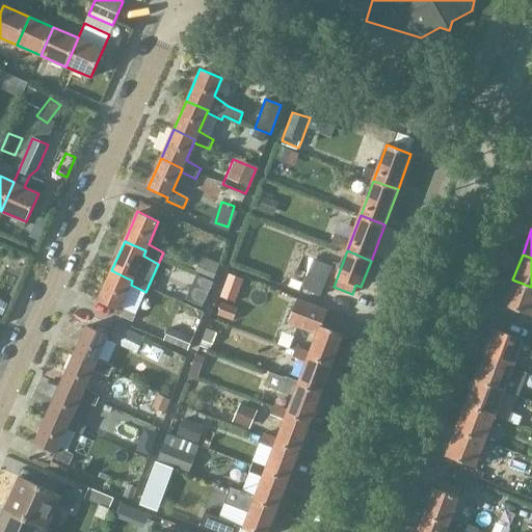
[(123,302),(131,285),(132,281),(111,270),(98,300),(118,310),(116,314),(133,321),(137,312),(123,302)]
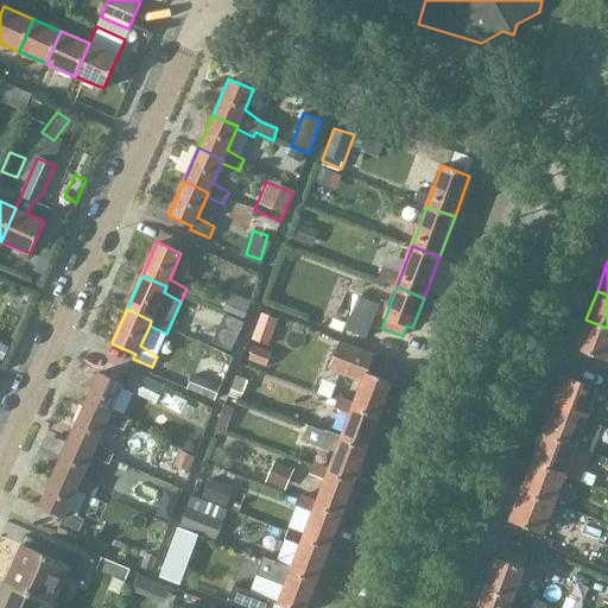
[(607,362),(607,359),(607,328),(586,320),(575,349),(607,362)]
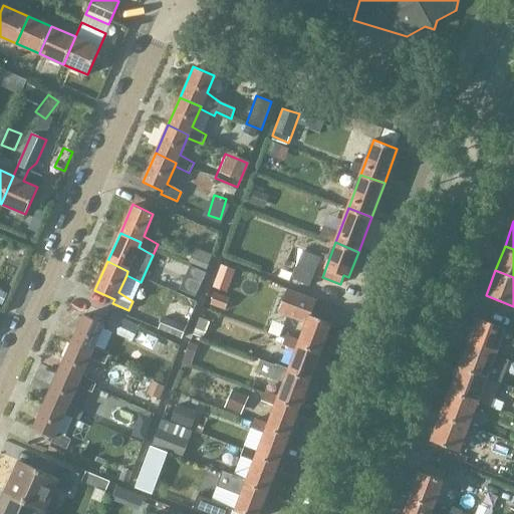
[(320,352),(331,323),(310,315),(316,301),(286,290),(278,312),(306,323),(299,341),(298,343),(320,352)]
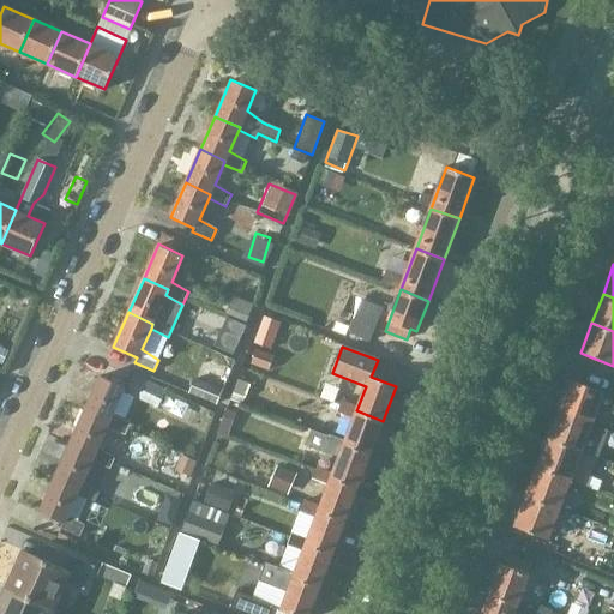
[(109,422),(107,427),(125,434),(130,423),(113,414),(125,386),(100,375),(84,411),(109,422)]
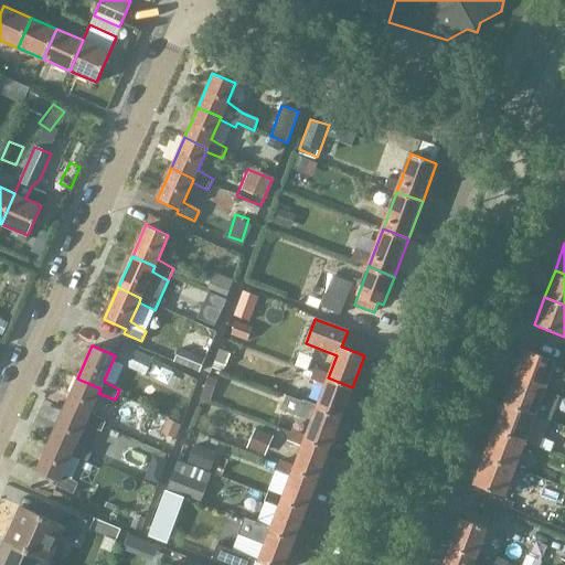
[(146,375),(151,364),(153,360),(123,345),(116,361),(146,375)]
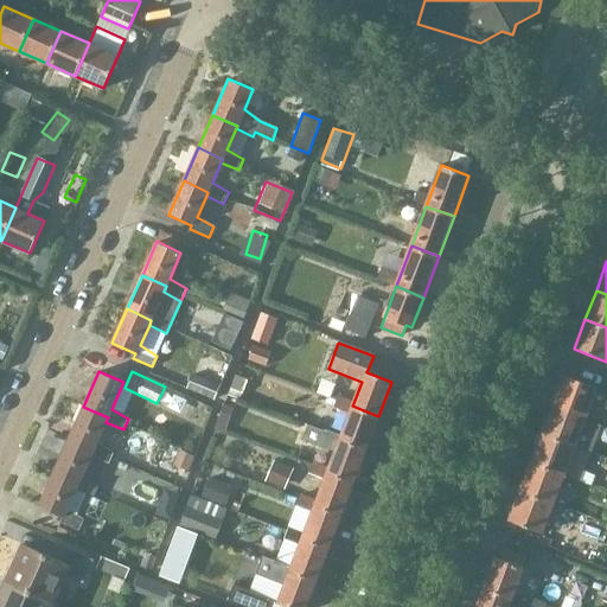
[(193,374),(186,389),(208,397),(213,383),(193,374)]
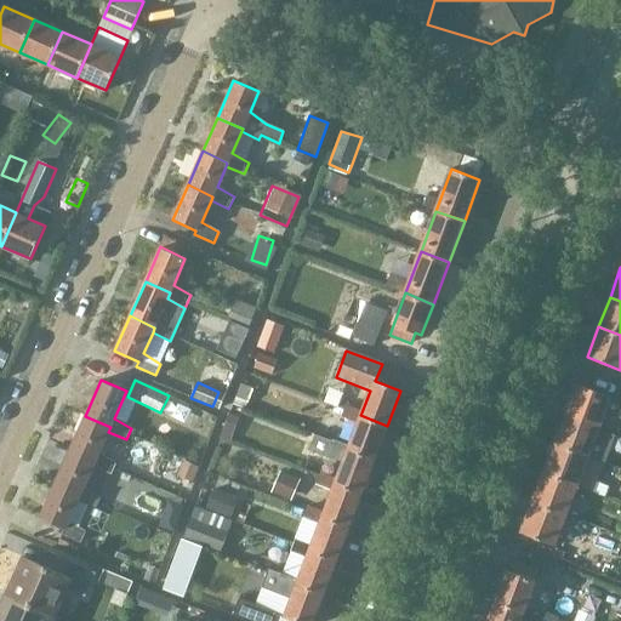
[(598,427),(604,412),(620,419),(620,400),(576,385),(565,414),(598,427)]
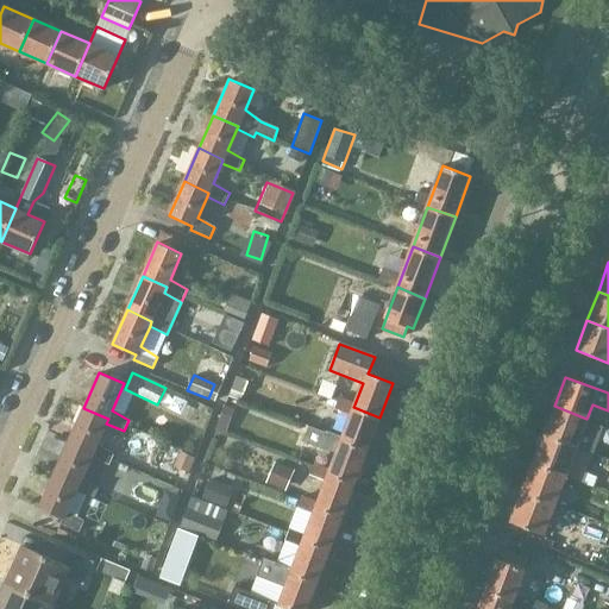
[(355,405),(339,399),(334,408),(351,415),(341,438),(340,440),(366,451),(380,418),(353,407),(355,405)]
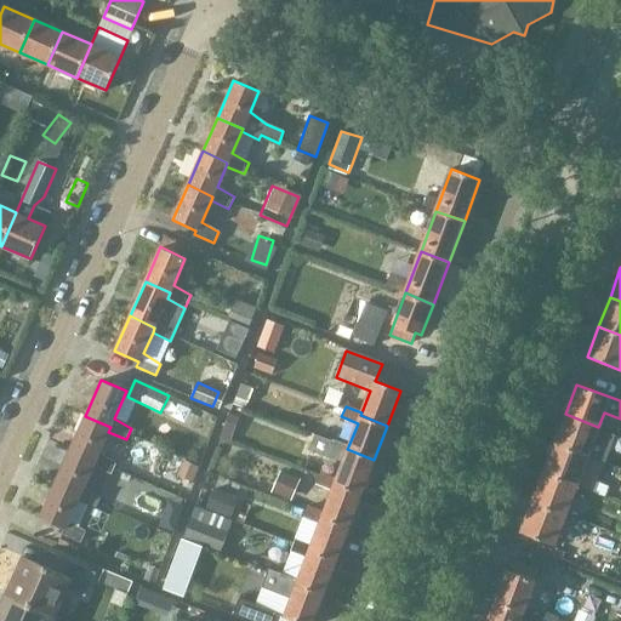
[(565,414),(554,444),(587,457),(602,463),(604,465),(615,436),(598,429),(598,427),(565,414)]
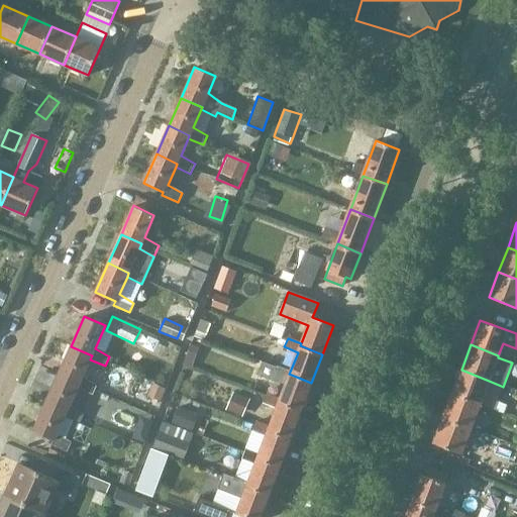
[(82,377),(90,359),(92,355),(71,346),(59,375),(79,384),(77,387),(92,394),(96,385),(82,377)]
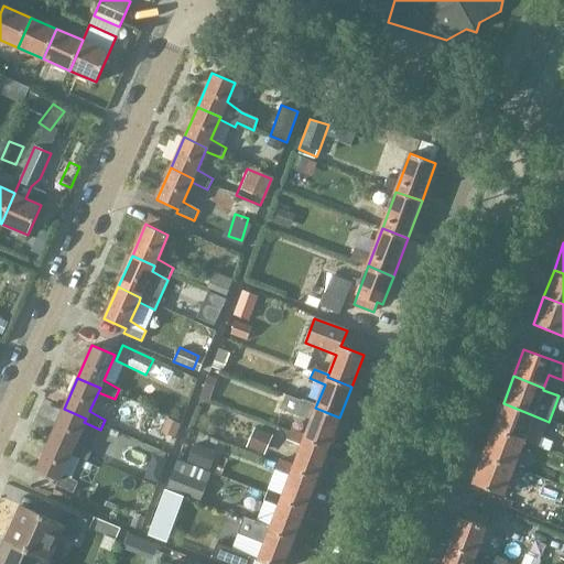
[(328,447),(339,418),(315,408),(316,405),(302,400),(302,401),(285,394),(280,408),(312,420),(305,435),(304,438),(328,447)]
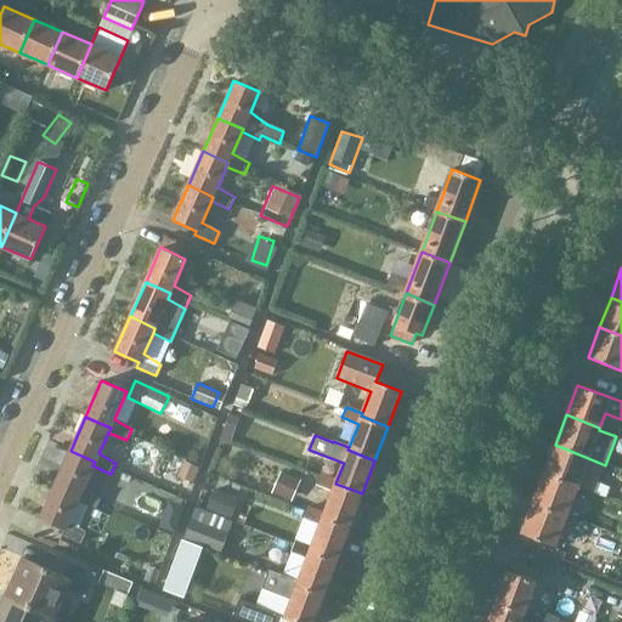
[(588,458),(555,445),(544,474),(577,487),(577,486),(593,491),(603,464),(588,458)]
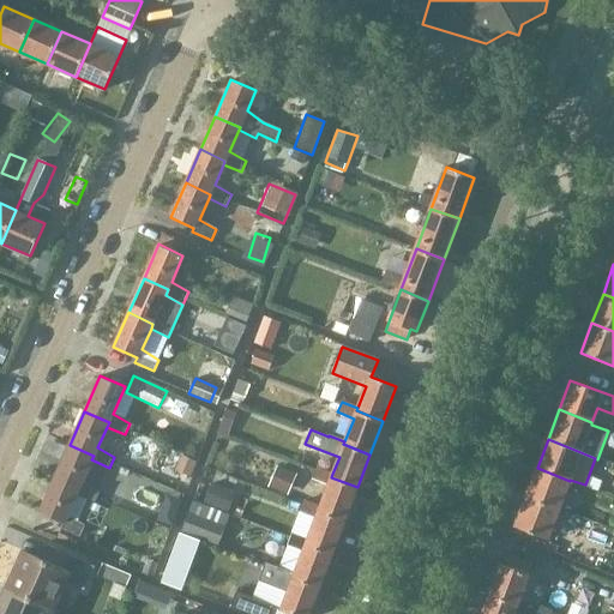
[(82,481),(91,459),(94,456),(70,445),(55,477),(79,489),(77,494),(94,503),(98,491),(82,481)]
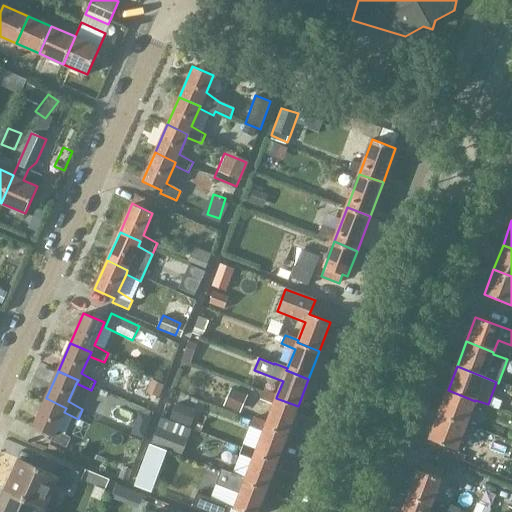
[(276,398),(277,395),(264,390),(260,399),(274,404),(266,423),(266,425),(288,434),(298,406),(276,398)]
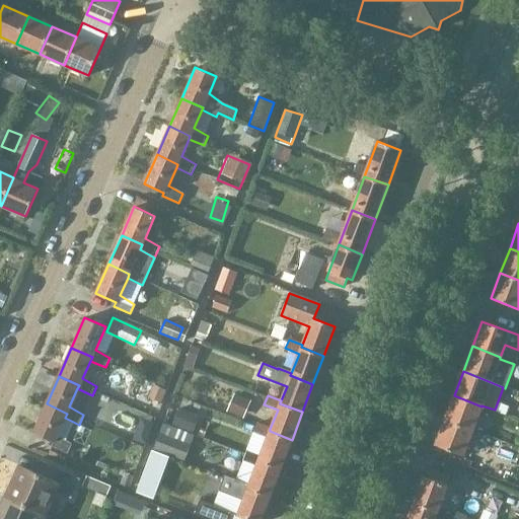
[(472,431),(482,406),(454,395),(445,420),(472,431)]
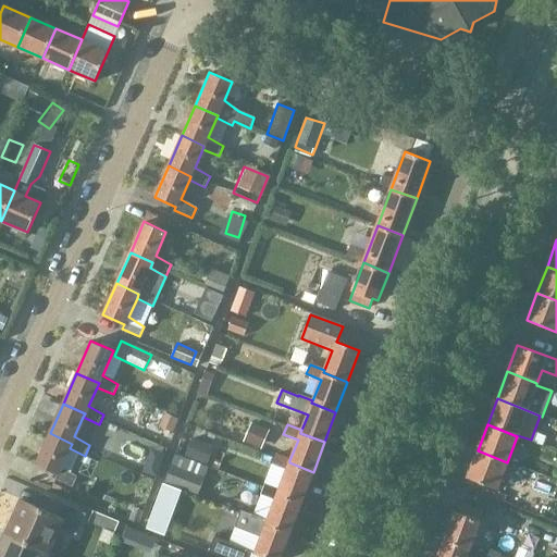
[(61,467),(70,448),(72,444),(50,433),(36,465),(57,474),(56,479),(72,486),(76,475),(61,467)]
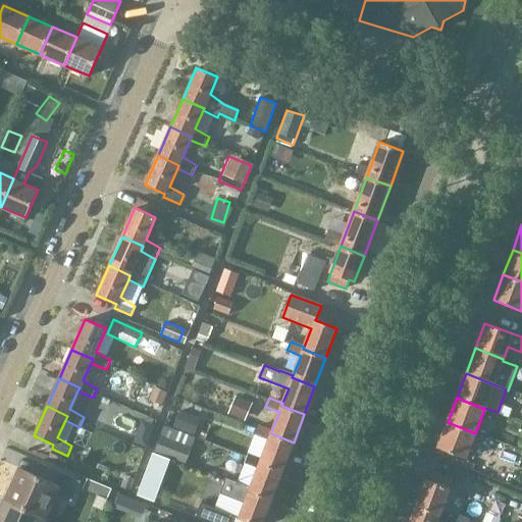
[(470,447),(475,433),(448,422),(437,449),(466,459),(464,462),(476,466),(481,451),(470,447)]
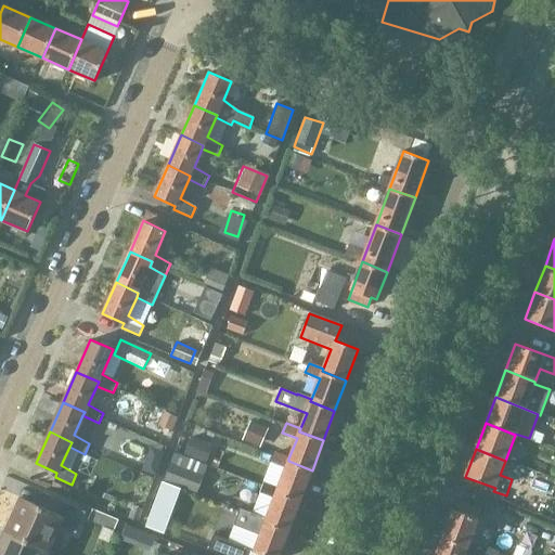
[(288,461),(288,459),(274,453),(271,463),(285,468),(278,488),(276,491),(300,501),(312,470),(288,461)]
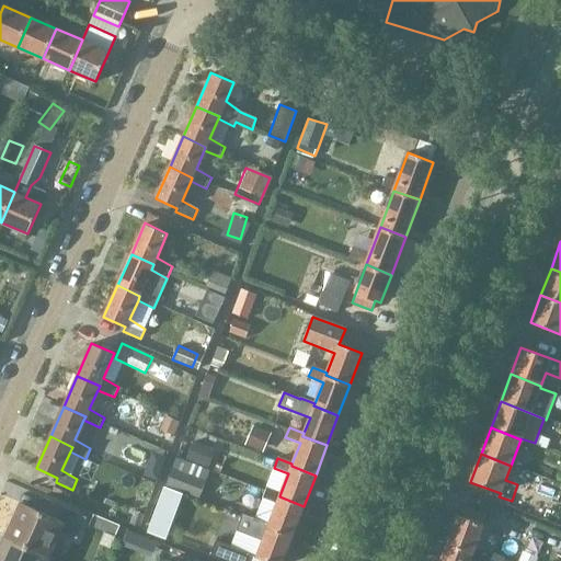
[(207,483),(174,471),(169,485),(202,499),(204,493),(207,484),(207,483)]
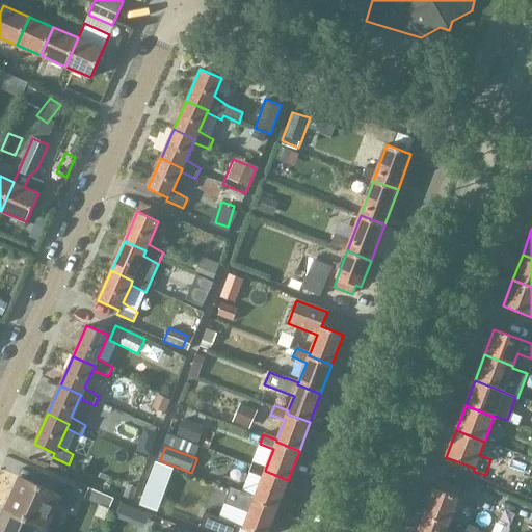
[(265,471),(266,468),(253,462),(248,473),(263,478),(256,498),(255,500),(277,508),(288,480),(265,471)]
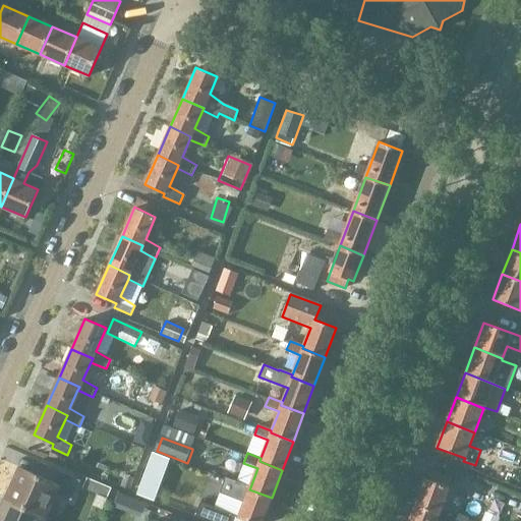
[(46,517),(53,501),(57,491),(73,499),(80,481),(51,467),(46,479),(18,467),(5,499),(46,517)]
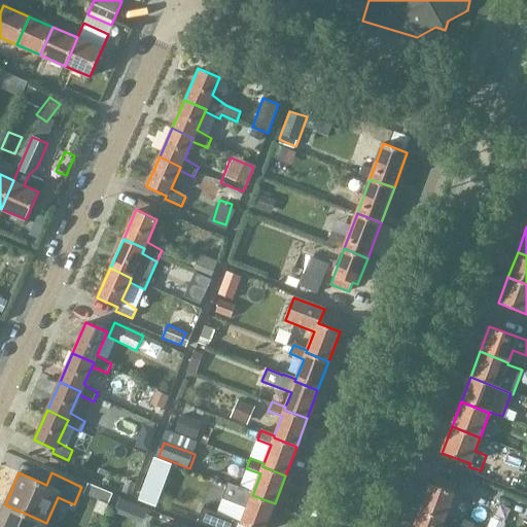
[(420,511),(444,520),(454,493),(453,493),(456,484),(436,477),(433,486),(430,484),(420,511)]
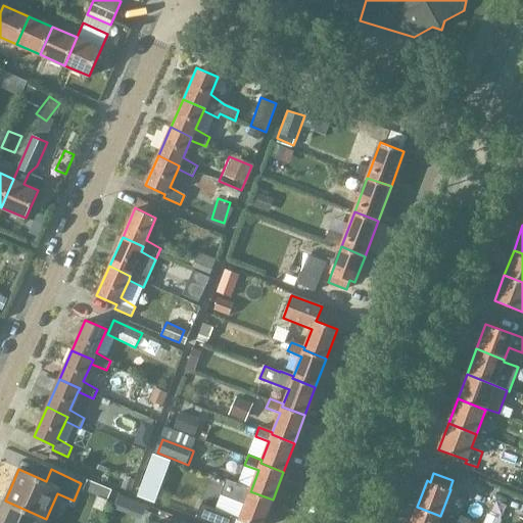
[(245,522),(264,522),(273,500),(250,491),(251,489),(226,479),(215,510),(214,511),(233,518),(239,520),(245,522)]
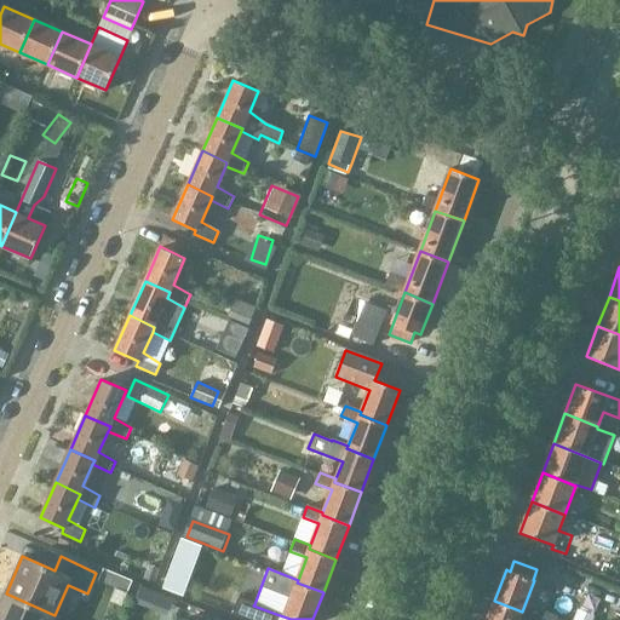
[(127,593),(131,580),(103,569),(97,580),(127,593)]
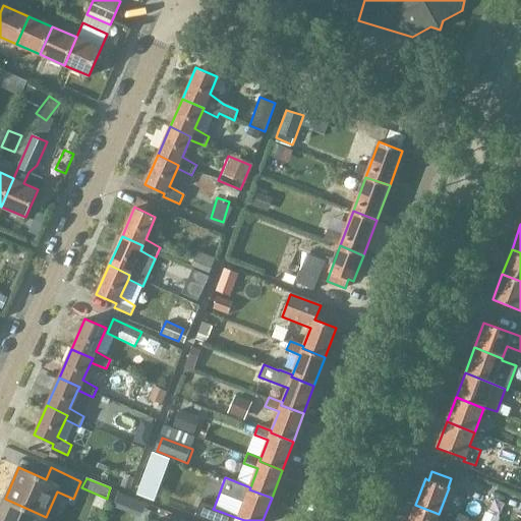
[(44,520),(46,517),(5,499),(0,508),(0,520),(44,520)]
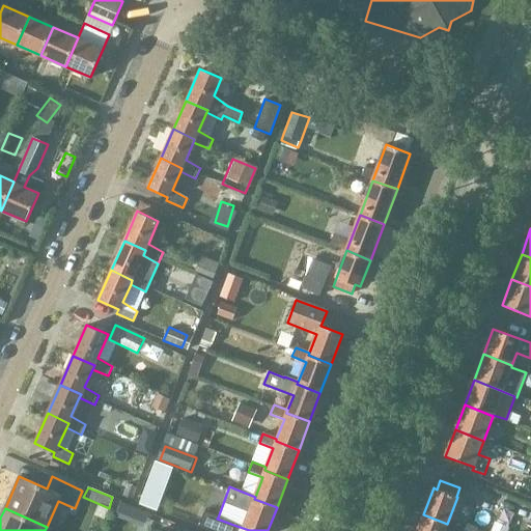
[(217,519),(218,518),(203,512),(198,526),(212,530),(234,530),(236,526),(217,519)]
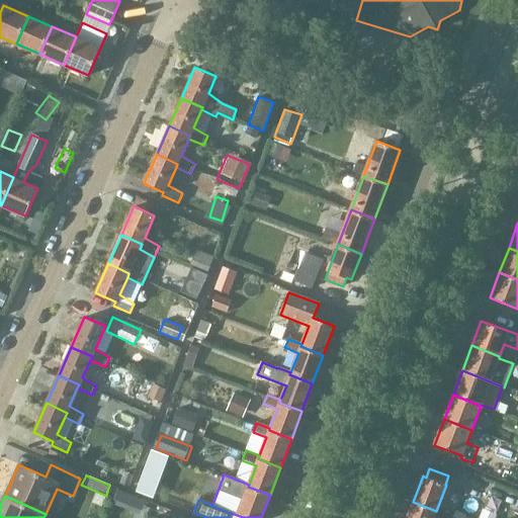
[(433,517),(436,511),(413,502),(406,517),(433,517)]
